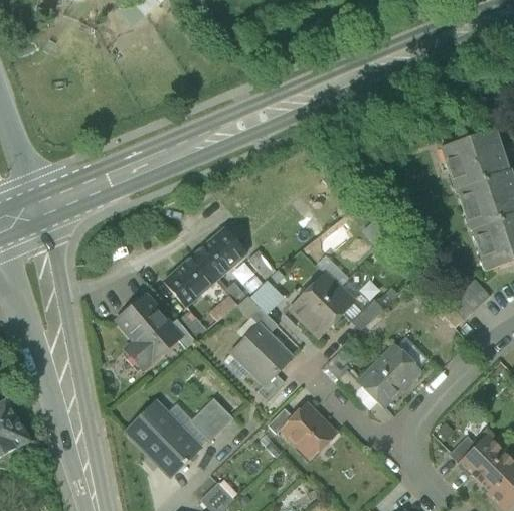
[(130,24),(156,0),(130,0),(118,12),(130,24)]
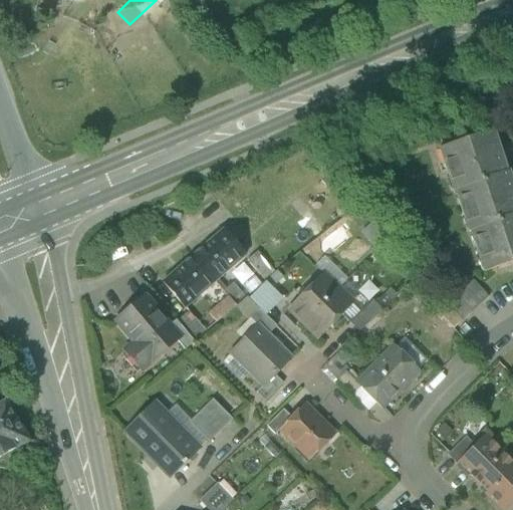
[(506,170),(493,130),(440,146),(454,189),(456,189),(469,230),(471,229),(485,270),(512,260),(512,183),(508,169),(506,170)]
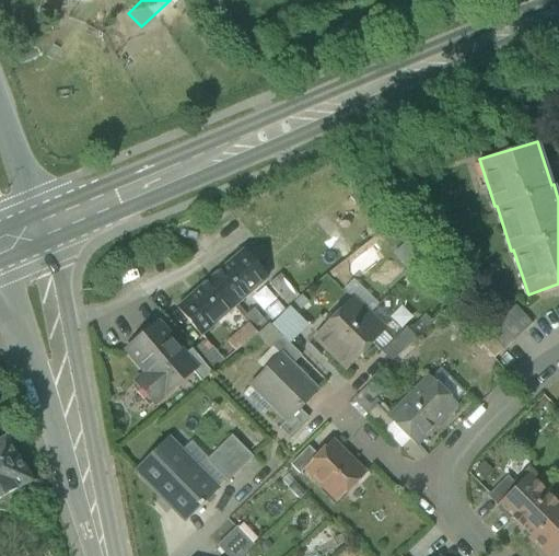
[(244,247),(210,277),(234,304),(268,276),(244,247)]
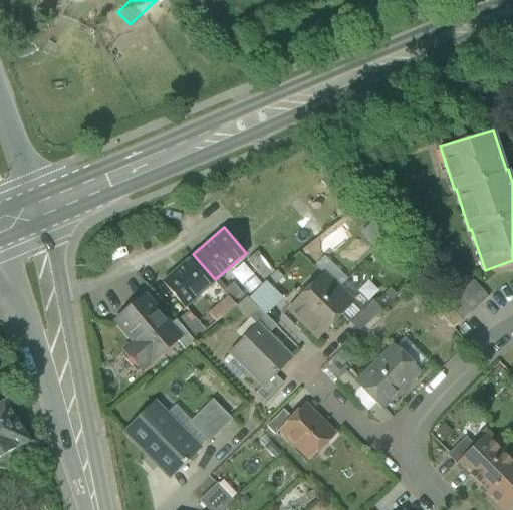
[(276,269),(259,248),(248,257),(266,278),(276,269)]
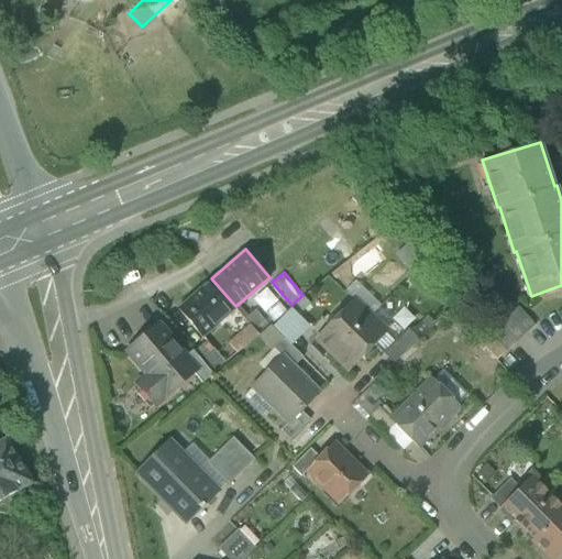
[(211,278),(179,307),(204,335),(235,306),(211,278)]
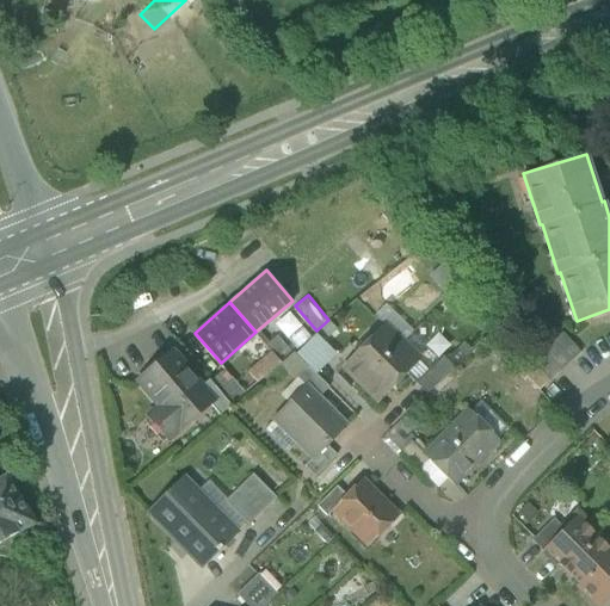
[(367,341),(362,340),(355,347),(356,352),(345,364),(362,381),(401,341),(384,323),(367,341)]
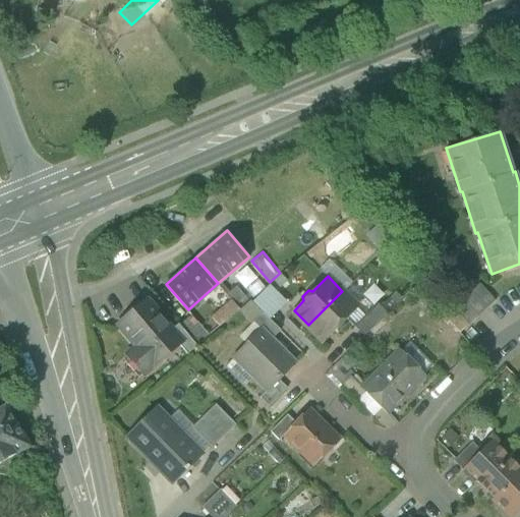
[(480,281),(454,305),(469,323),(497,298),(480,281)]
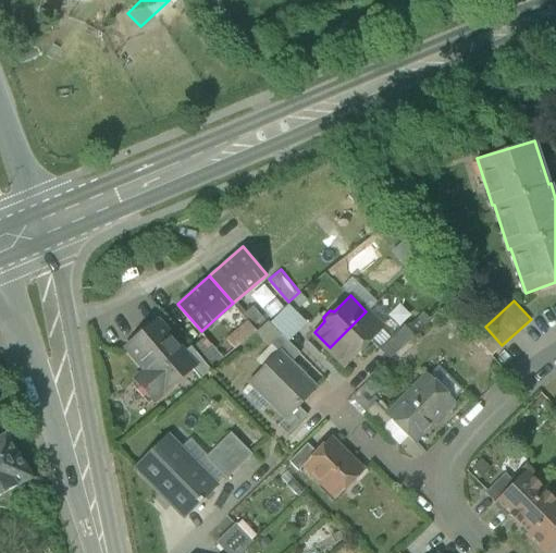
[(267,320),(254,304),(243,312),(247,318),(257,329),(267,320)]
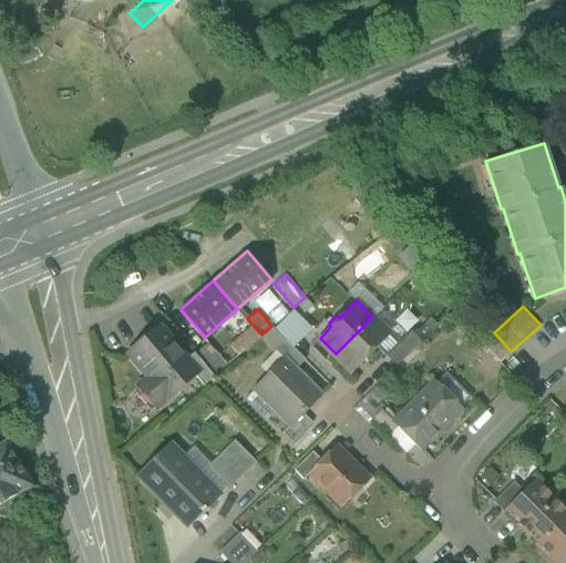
[(372,317),(336,354),(352,370),(362,359),(367,360),(374,352),(372,349),(389,333),(372,317)]
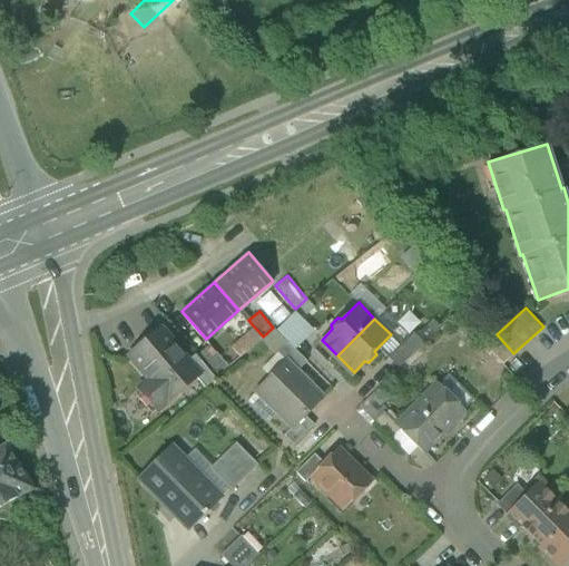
[(253,325),(232,344),(241,355),(263,337),(253,325)]
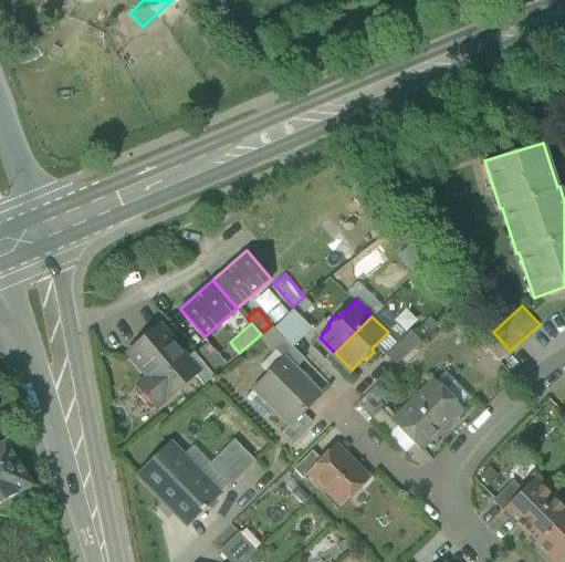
[(187,357),(159,325),(129,351),(149,375),(139,384),(157,404),(195,372),(197,370),(187,357)]
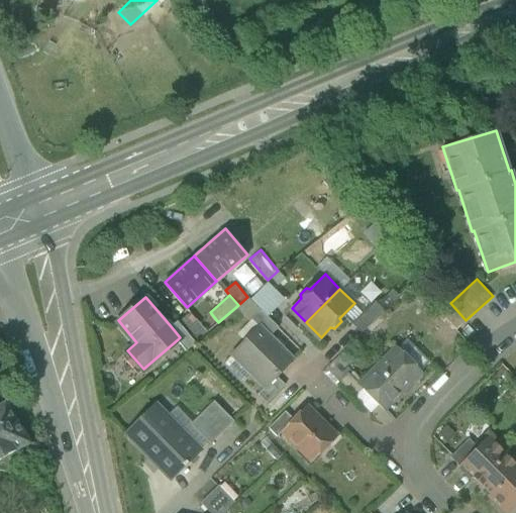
[(375,300),(352,322),(362,331),(385,309),(375,300)]
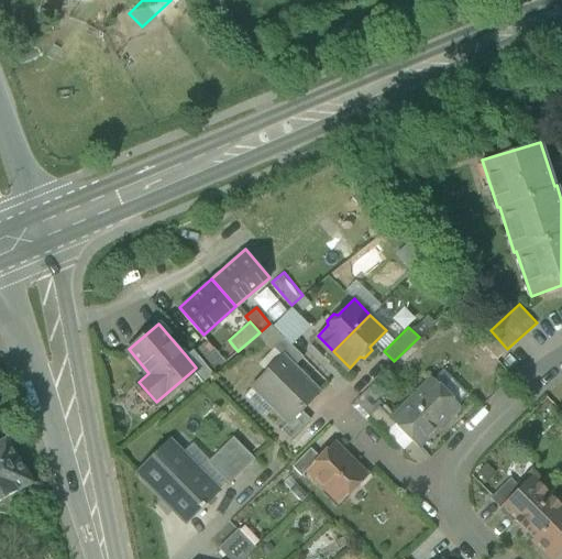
[(491,330),(489,330),(481,339),(497,358),(507,349),(491,330)]
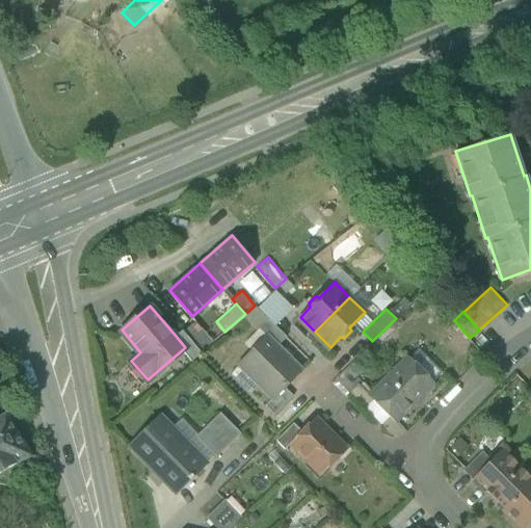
[(287,336),(268,318),(259,327),(267,335),(277,344),(287,336)]
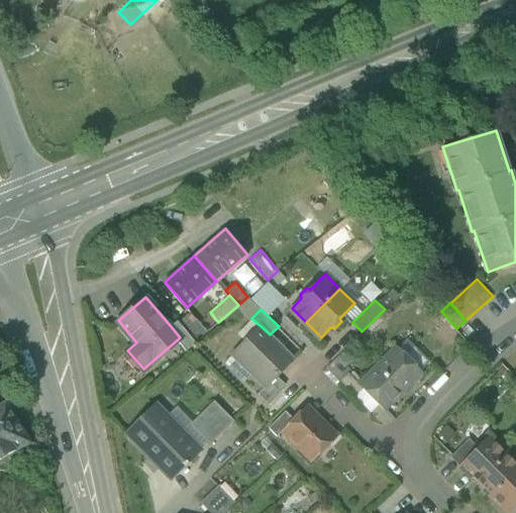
[(207,330),(191,310),(178,320),(195,340),(207,330)]
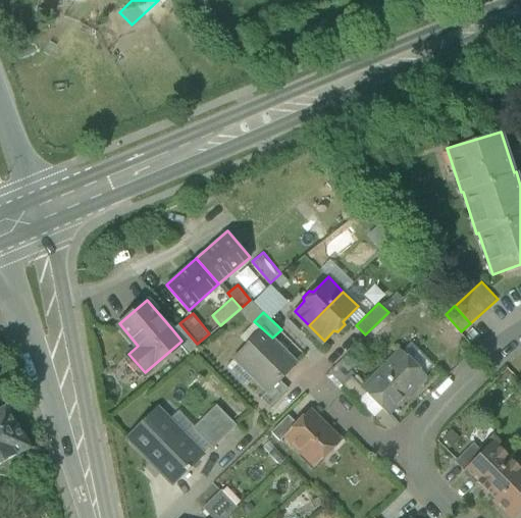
[(197,344),(179,323),(172,329),(181,341),(179,343),(188,353),(198,345),(197,344)]
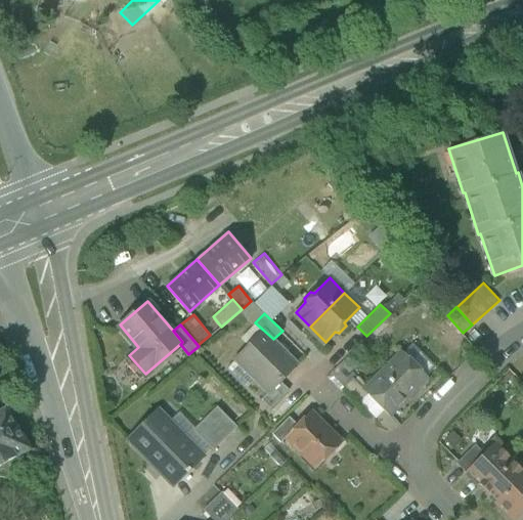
[(273,339),(263,330),(234,358),(268,391),(280,380),(297,362),(273,339)]
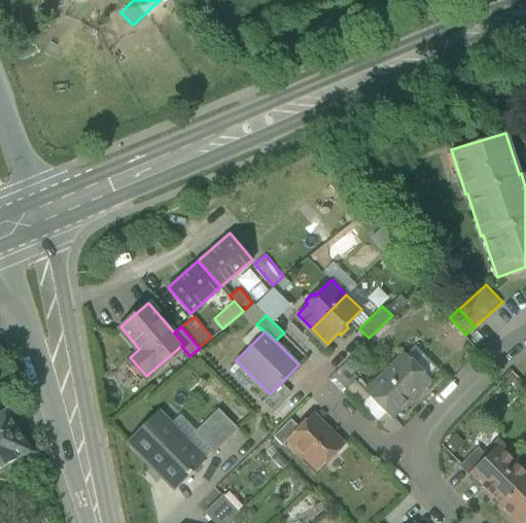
[(366,390),(366,391),(371,395),(385,410),(391,416),(429,378),(404,353),(366,390)]
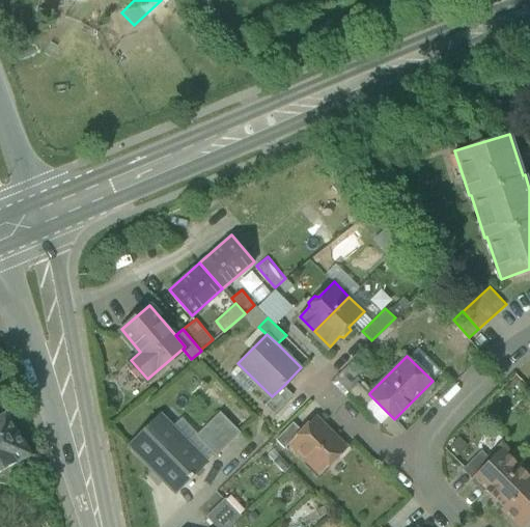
[(369,393),(357,381),(347,390),(364,408),(365,407),(373,398),(369,394),(369,393)]
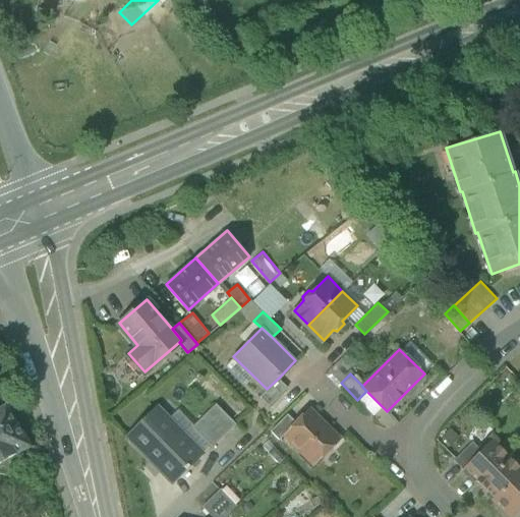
[(279,378),(267,389),(260,396),(269,405),(287,387),(279,378)]
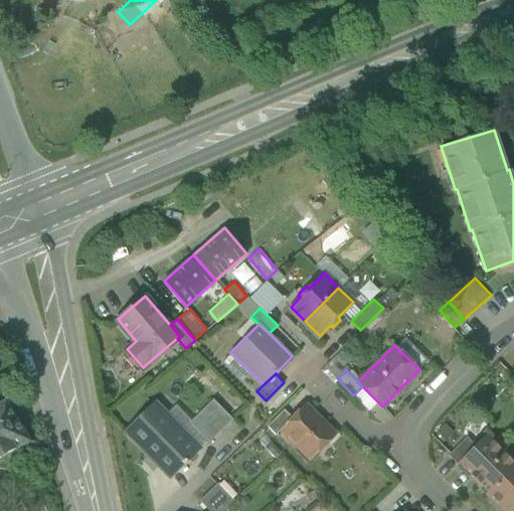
[(376,400),(362,386),(354,394),(368,408),(376,400)]
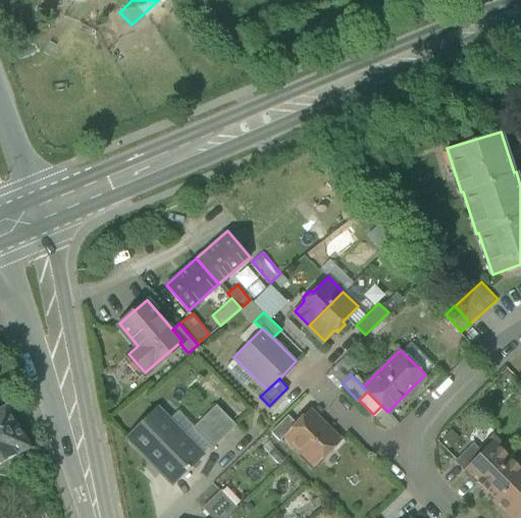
[(237,423),(216,403),(193,426),(213,447),(237,423)]
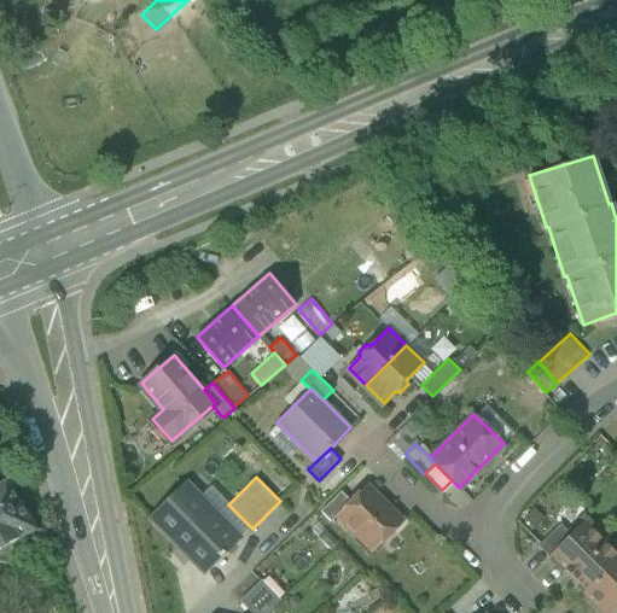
[(6,480),(0,483),(0,548),(35,527),(6,480)]
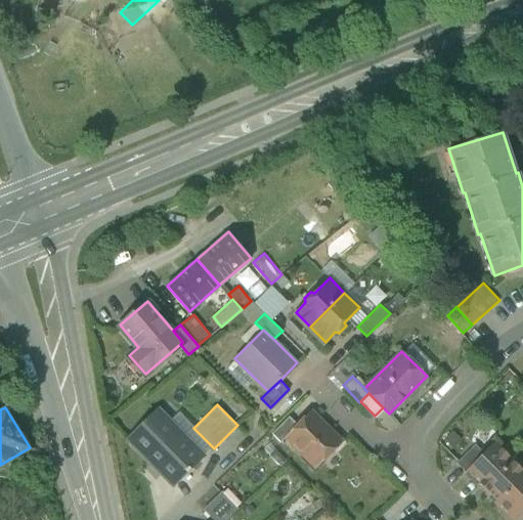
[(203,455),(159,409),(129,438),(130,439),(133,437),(155,459),(153,461),(174,483),(186,471),(187,472),(190,469),(189,468),(203,455)]
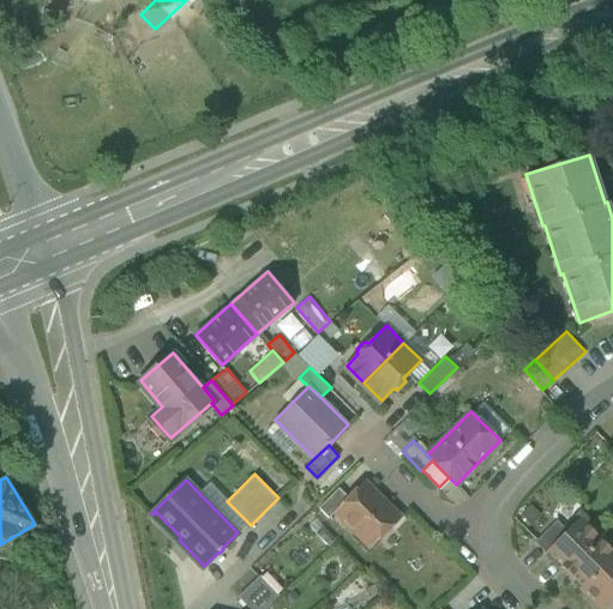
[(349,495),(335,508),(336,510),(371,546),(400,517),(364,481),(349,495)]
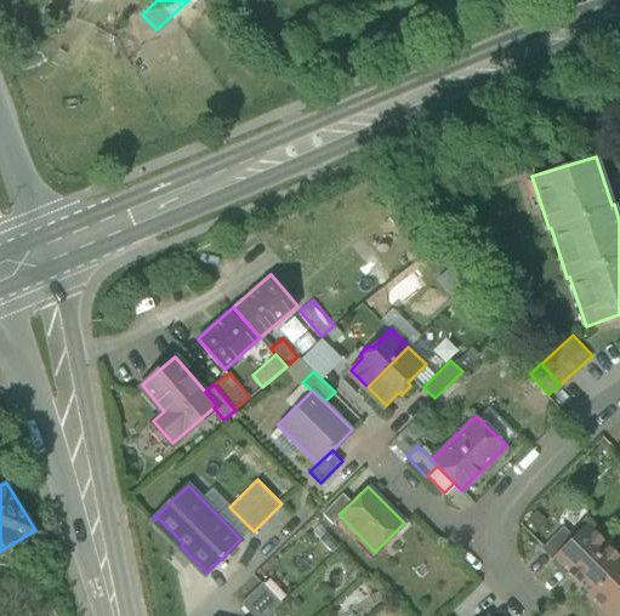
[(343,491),(323,512),(333,522),(340,515),(339,514),(353,501),(343,491)]
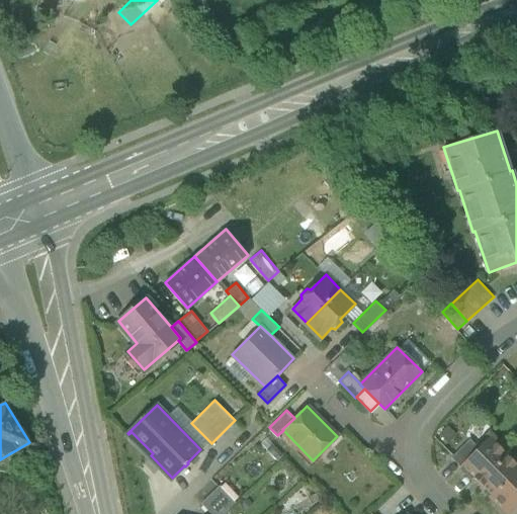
[(490,430),(477,443),(481,447),(462,465),(491,494),(516,466),(516,464),(500,448),(504,444),(490,430)]
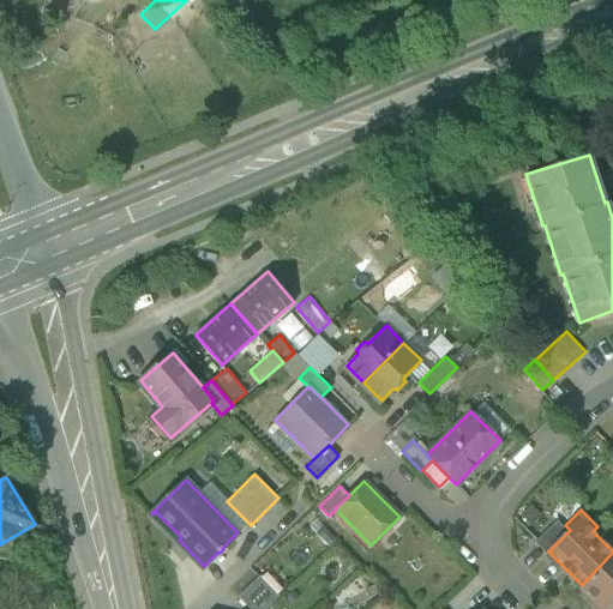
[(557,518),(536,540),(548,552),(570,530),(565,525),(557,518)]
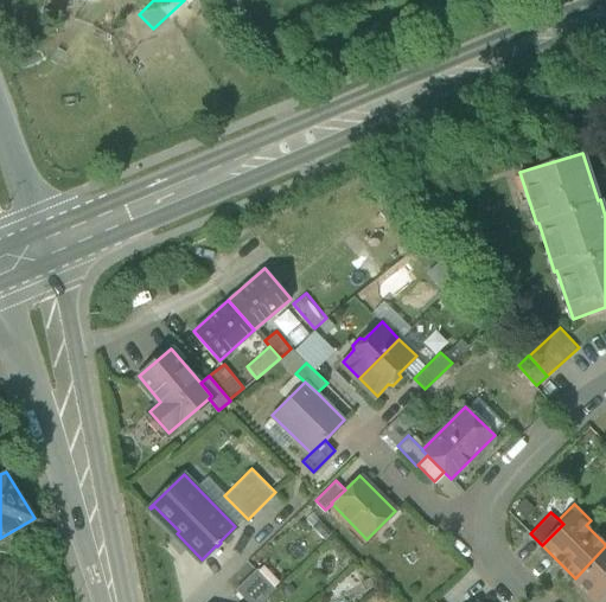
[(605,546),(575,578),(597,600),(605,589),(605,546)]
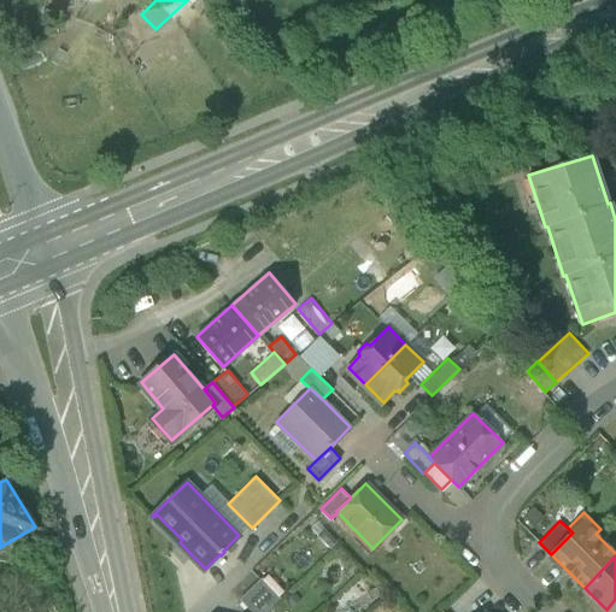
[(262,578),(241,598),(254,611),(264,611),(280,598),(262,578)]
